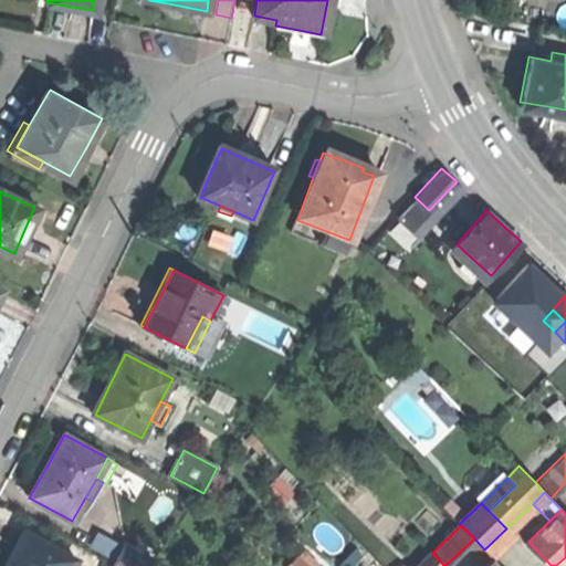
[(3,565),(72,565),(76,558),(23,530),(9,556),(3,565)]
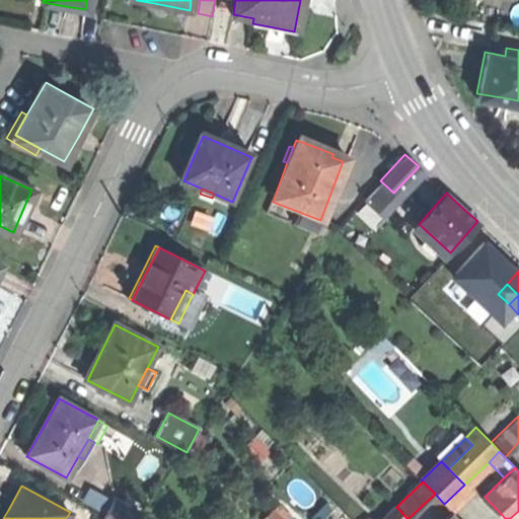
[(113,501),(105,515),(114,518),(136,518),(139,514),(113,501)]
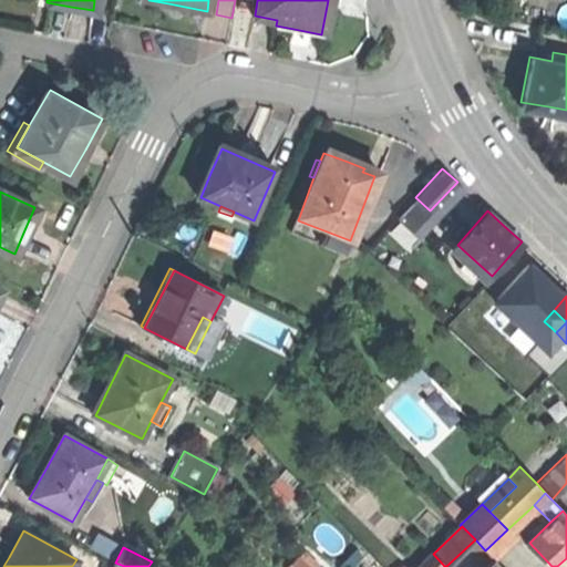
[(320,566),(323,564),(309,548),(290,566),(320,566)]
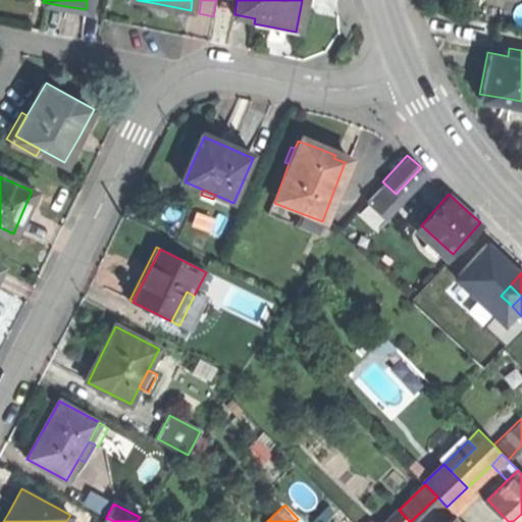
[(409,521),(399,510),(385,521),(409,521)]
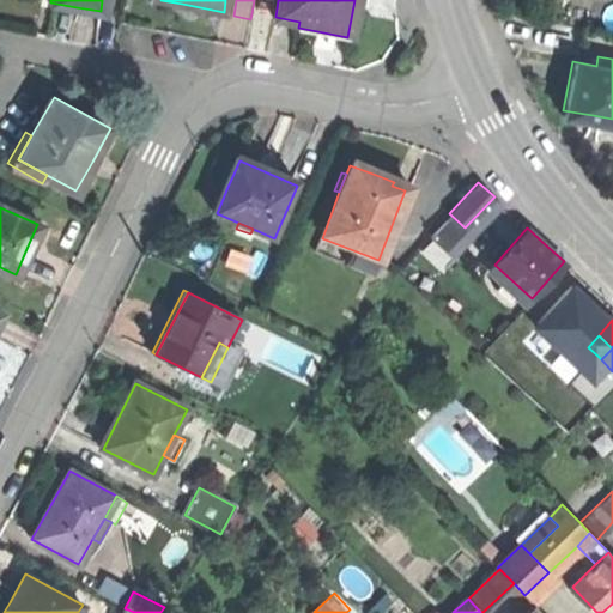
[(566,612),(556,602),(545,612),(566,612)]
